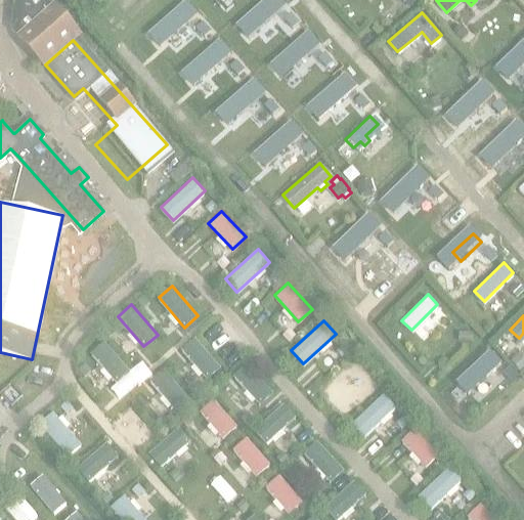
[(181,348),(207,378),(220,365),(194,336),(181,348)]
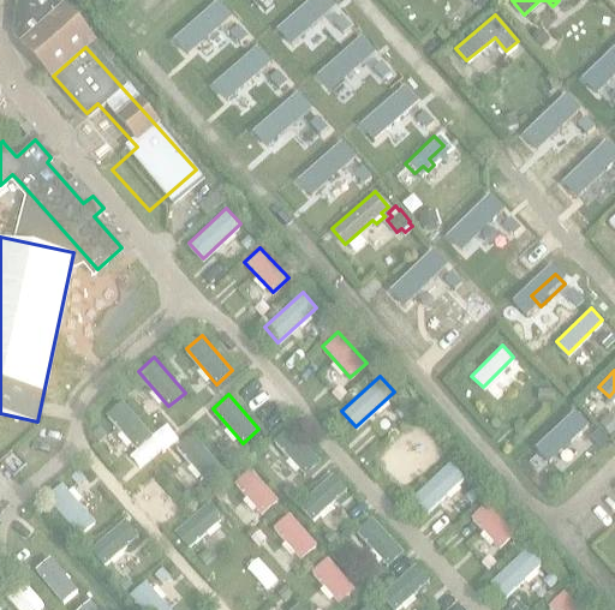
[(106,413),(137,448),(154,435),(123,399),(106,413)]
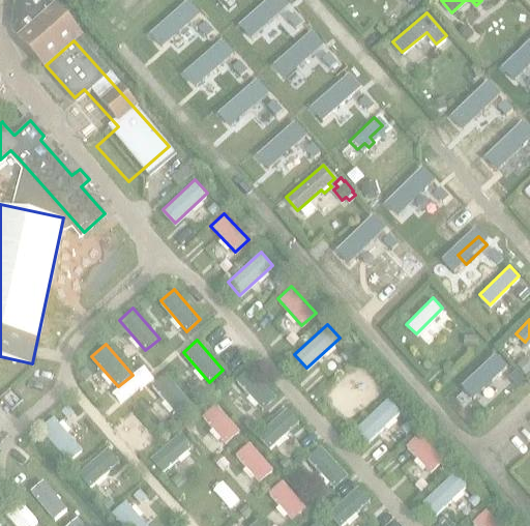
[(496,352),(463,385),(473,397),(507,363),(496,352)]
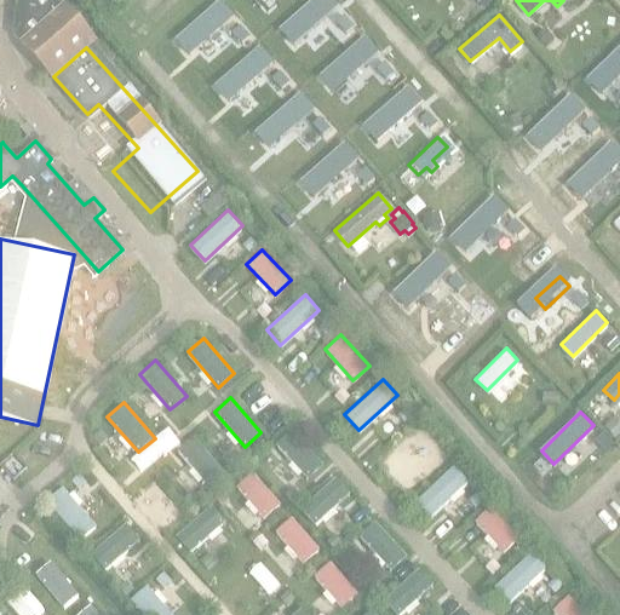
[(276,443),(308,477),(323,464),(292,429),(276,443)]
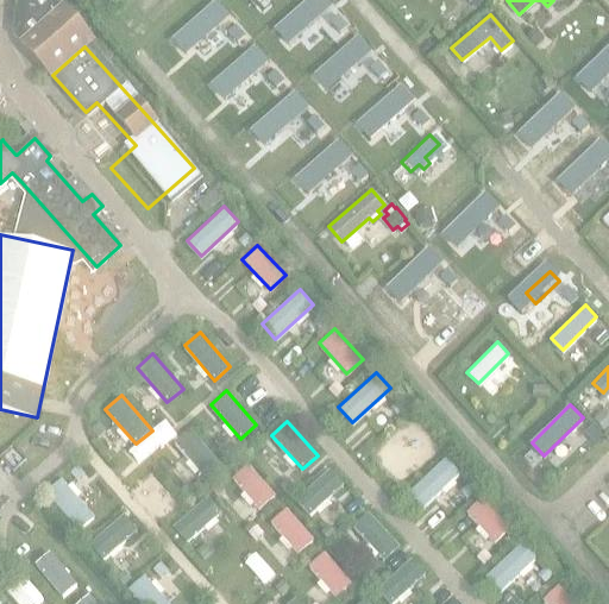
[(174,441),(205,476),(220,461),(190,427),(174,441)]
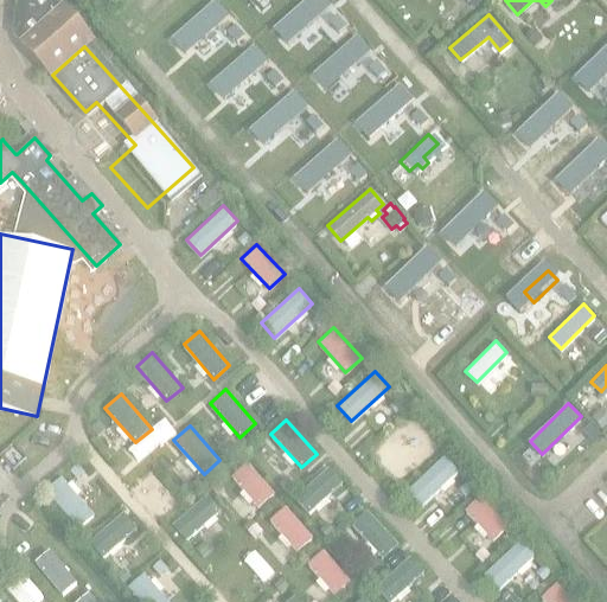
[(421,505),(459,471),(445,455),(407,488),(421,505)]
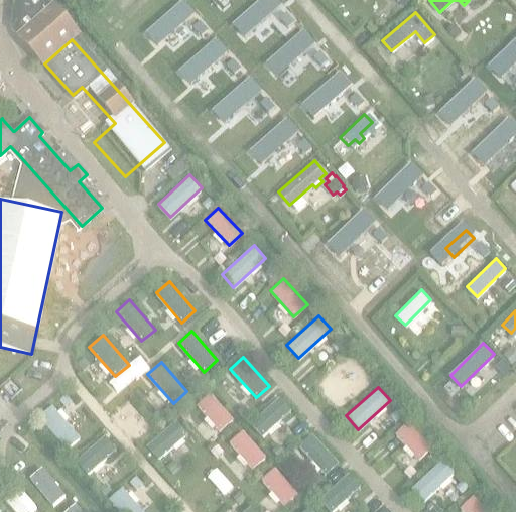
[(234,418),(211,392),(197,403),(220,430),(234,418)]
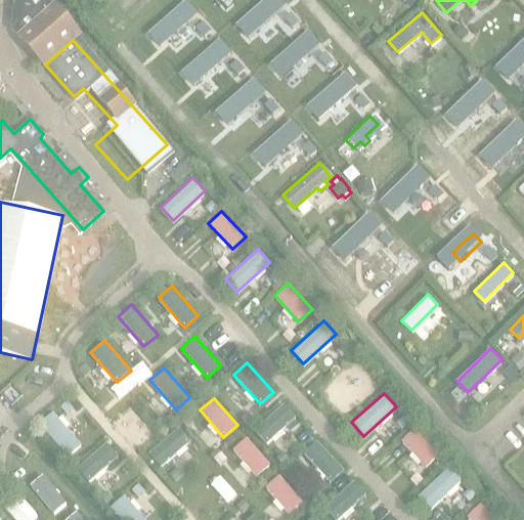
[(266,442),(296,416),(284,401),(254,429),(266,442)]
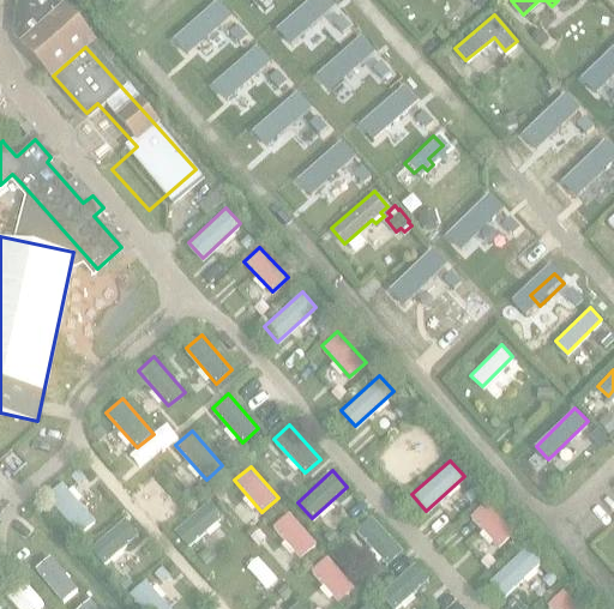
[(46,495),(80,534),(96,519),(61,481),(46,495)]
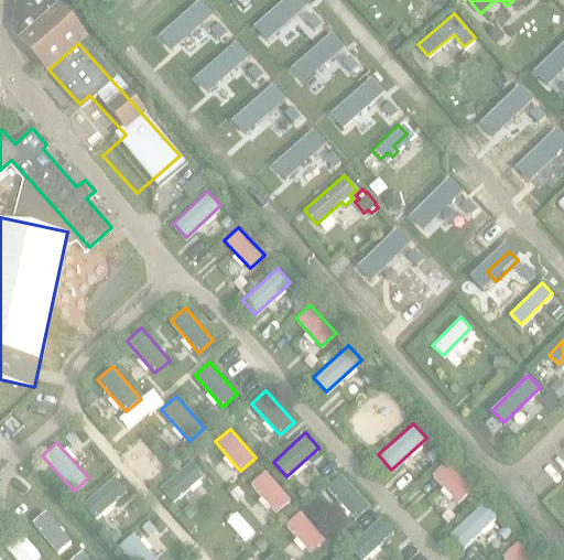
[(173,502),(206,473),(193,459),(160,486),(173,502)]
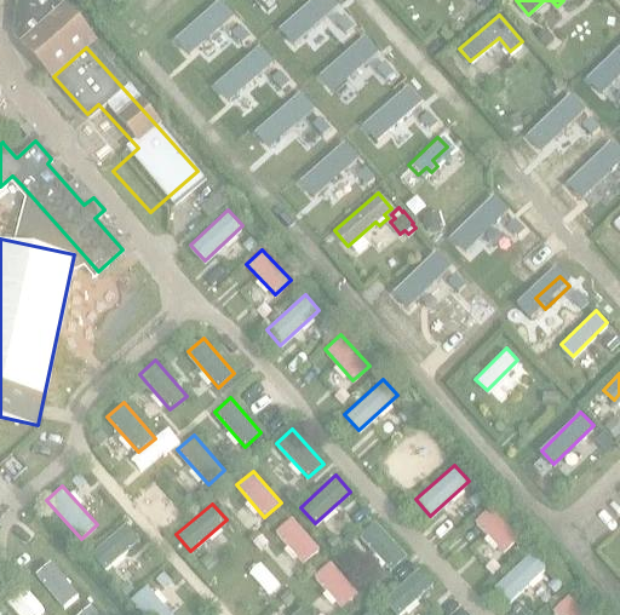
[(504,551),(520,536),(491,506),(475,521),(504,551)]
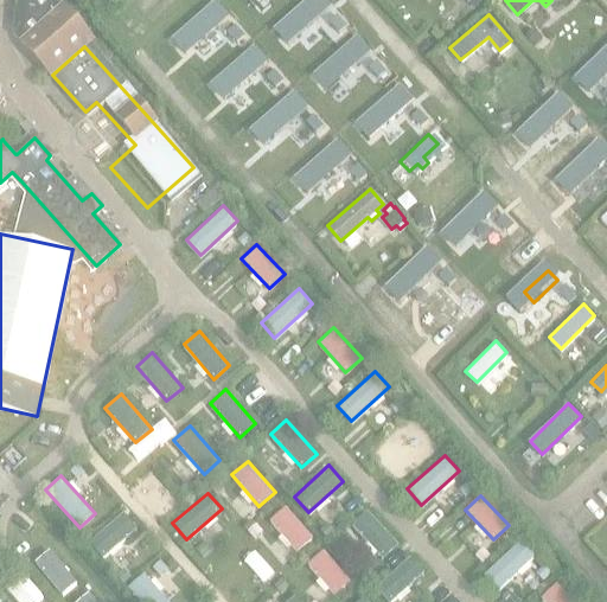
[(313,536),(286,505),(269,519),(296,550),(313,536)]
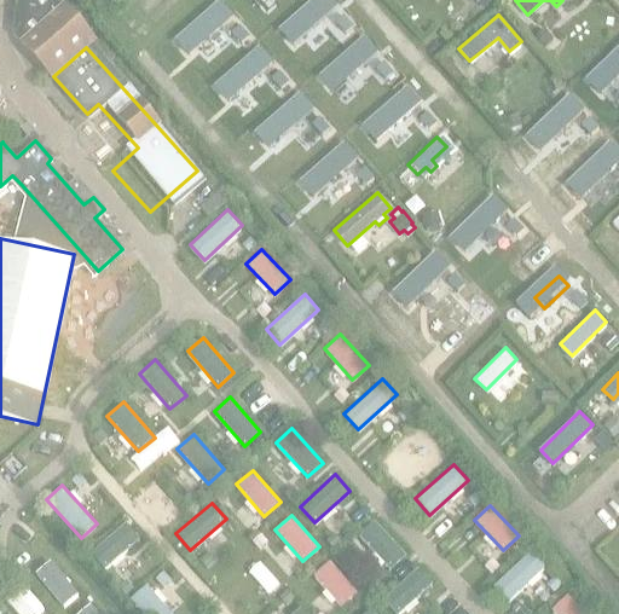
[(391,568),(406,554),(375,520),(359,534),(391,568)]
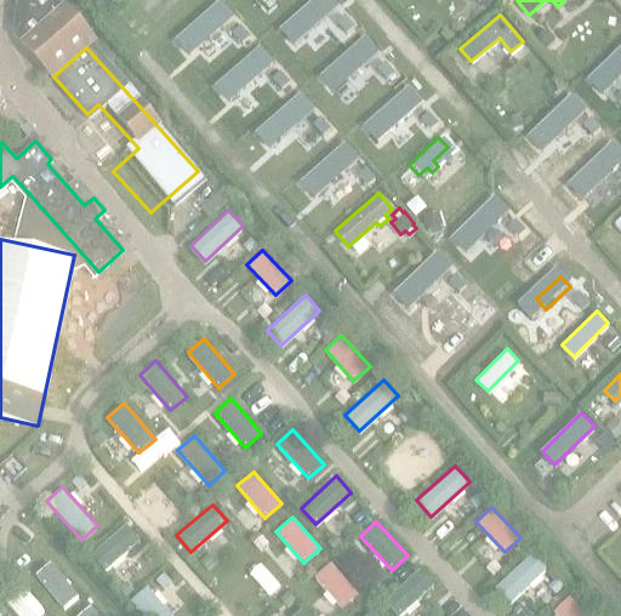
[(104,569),(141,539),(127,523),(91,553),(104,569)]
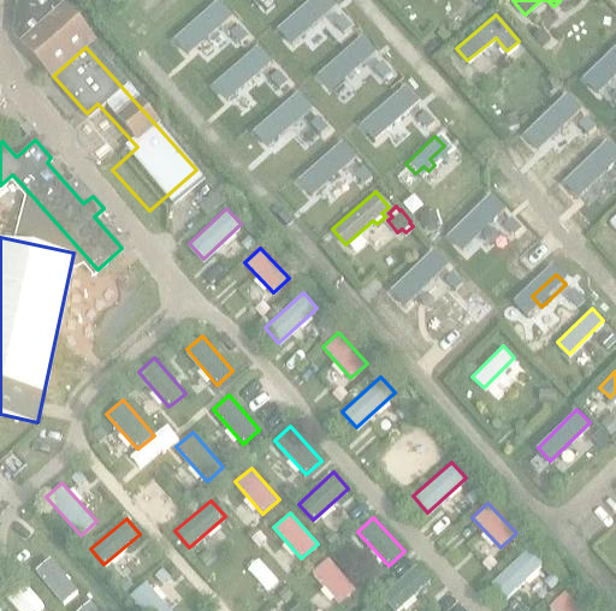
[(505,597),(544,563),(528,546),(491,581),(505,597)]
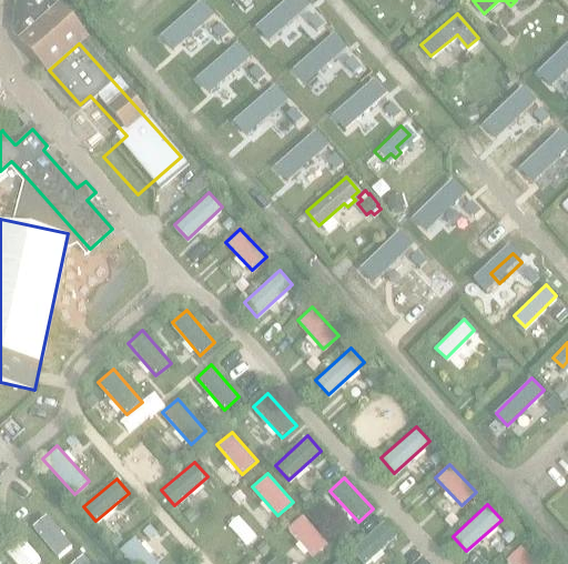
[(313,556),(327,543),(303,514),(287,527),(313,556)]
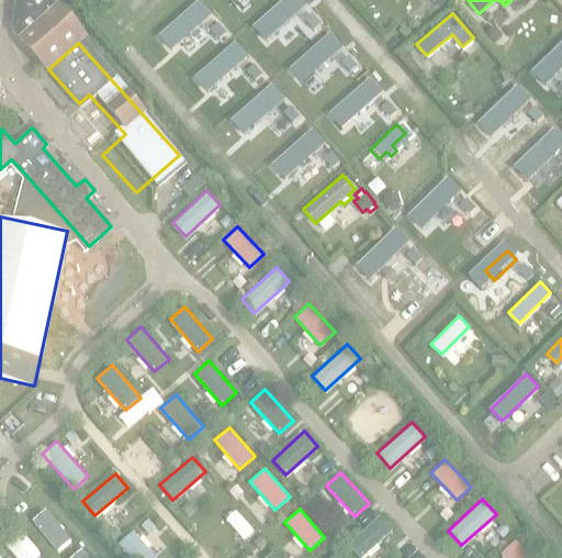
[(380,514),(348,543),(361,557),(393,528),(380,514)]
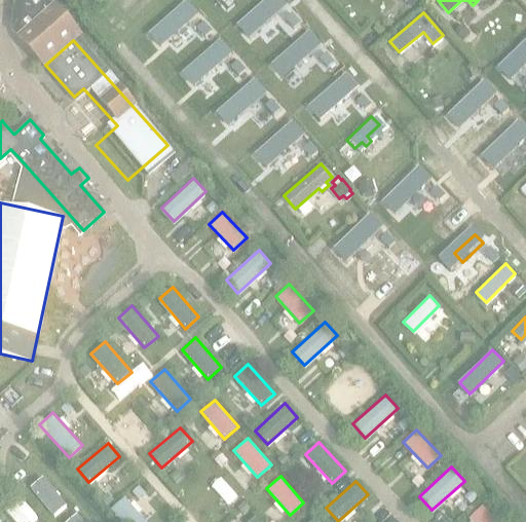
[(111,508),(123,521),(148,521),(125,495),(111,508)]
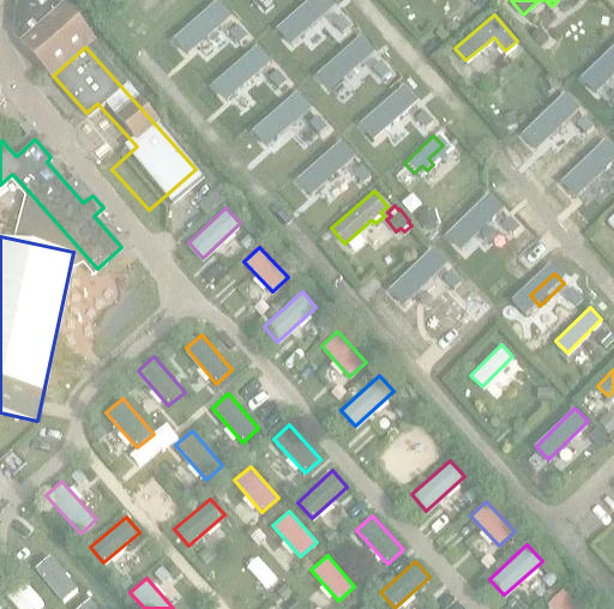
[(552,608),(581,608),(563,589),(547,603),(552,608)]
